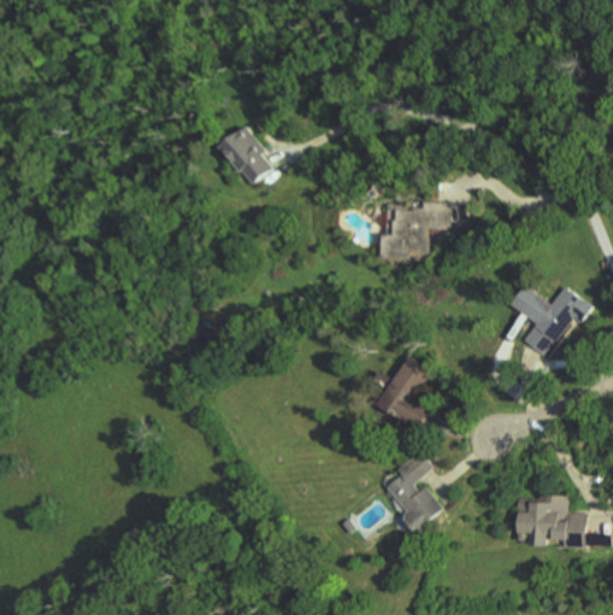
[(247,183),(272,169),(263,152),(265,151),(251,126),(223,141),(247,183)]
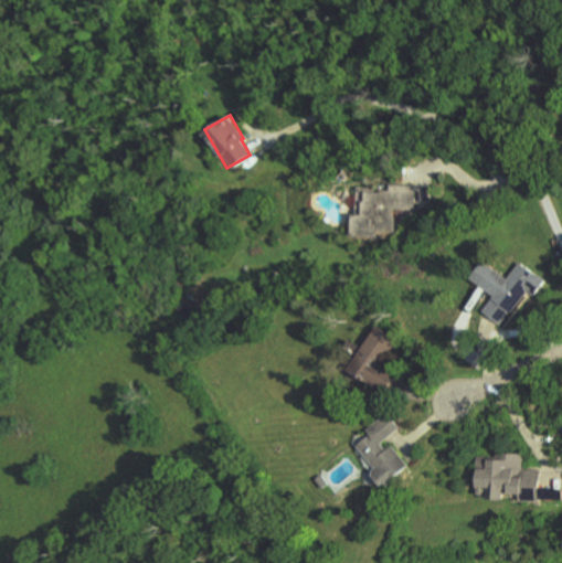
[(412,183),(388,183),(386,189),(354,187),(353,212),(350,212),(349,235),(374,236),(374,230),(391,231),(391,209),(410,209),(412,183)]
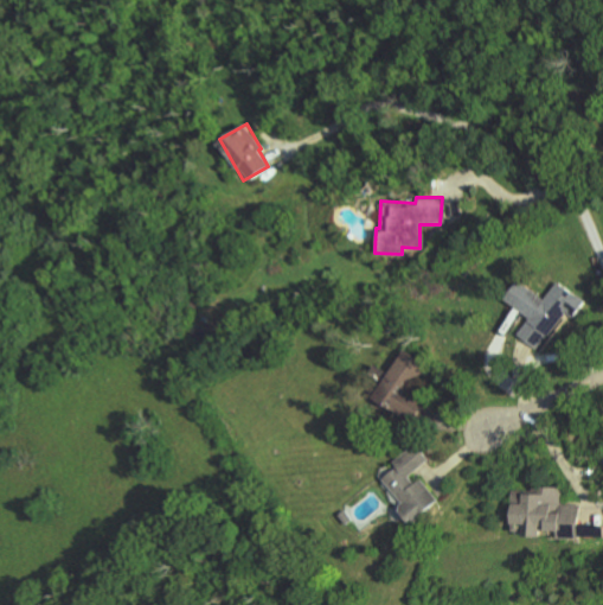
[(543,298),(519,280),(505,299),(528,316),(515,333),(537,349),(564,311),(571,316),(583,300),(556,280),(543,298)]
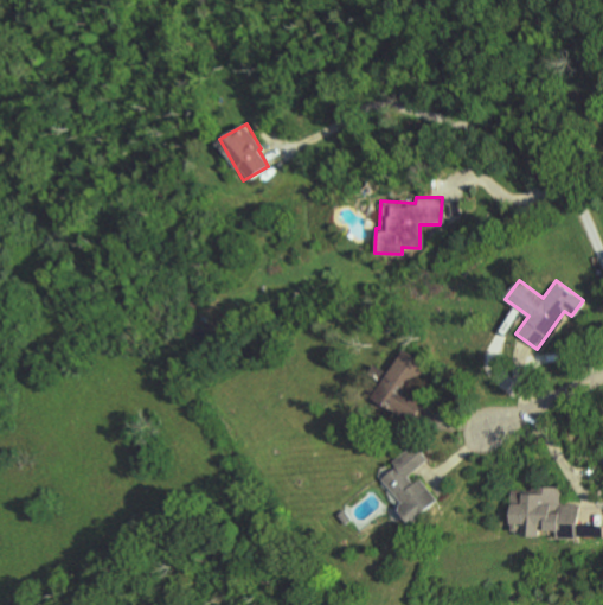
[(410,419),(421,401),(406,393),(423,362),(399,349),(372,397),(410,419)]
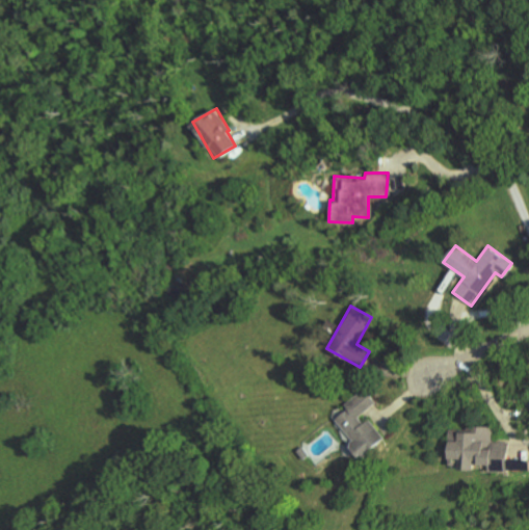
[(374,402),(363,388),(342,404),(345,408),(335,418),(354,443),(349,447),(359,458),(382,439),(362,413),(374,402)]
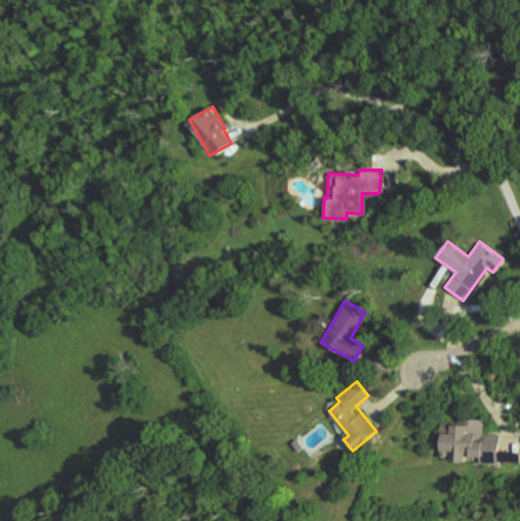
[(499,433),(481,433),(481,418),(456,419),(456,422),(437,422),(437,452),(450,452),(450,463),(466,463),(466,458),(479,458),(479,464),(499,464),(499,433)]
